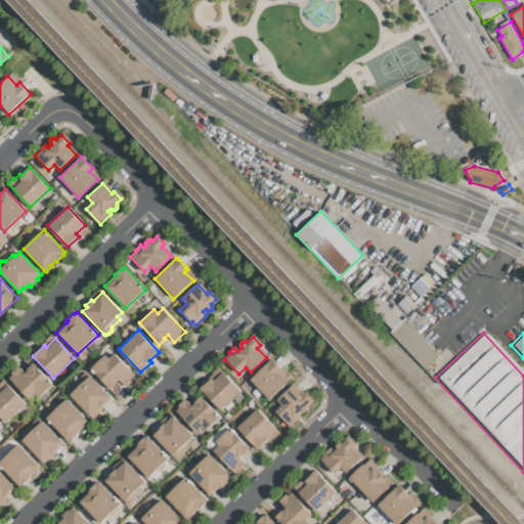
[(115,353),(137,378),(127,387),(120,380),(116,383),(117,384),(112,390),(91,368),(105,354),(110,358),(115,353)]
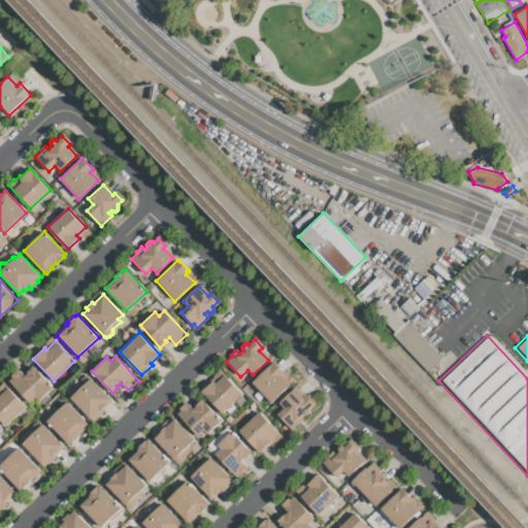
[(253,383),(274,362),(285,373),(283,375),(291,384),(271,402),(253,383)]
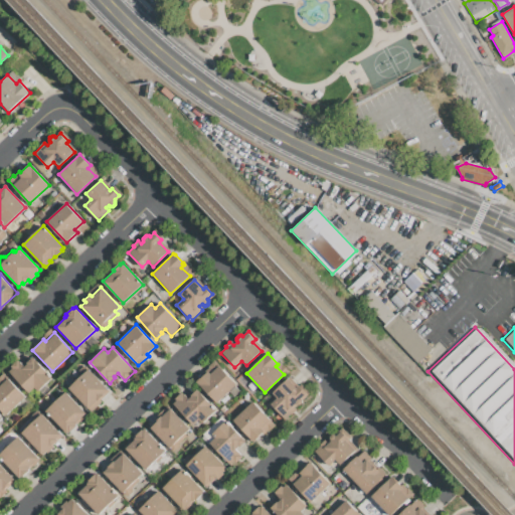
[(28,392),(9,372),(20,362),(24,366),(27,364),(26,362),(32,356),(52,377),(37,391),(34,387),(28,392)]
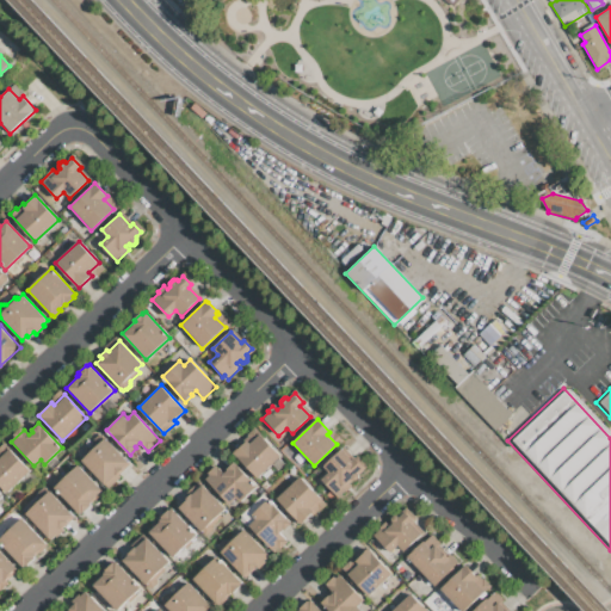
[(281,455),(257,477),(233,452),(245,442),(244,440),(250,436),(248,434),(255,427),(281,455)]
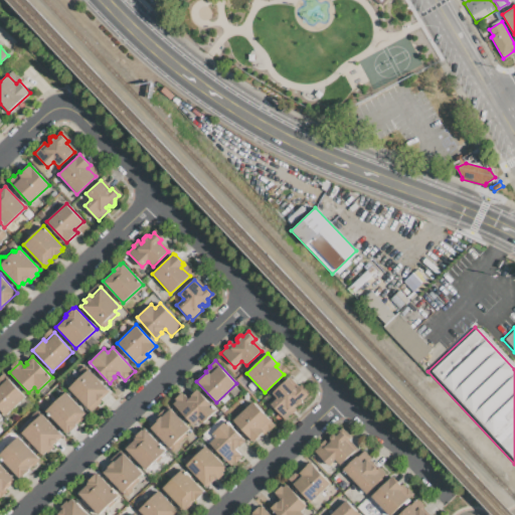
[(69,388),(74,384),(71,381),(79,374),(79,372),(79,370),(81,368),(83,367),(86,366),(88,366),(109,389),(99,399),(102,402),(91,412),(69,388)]
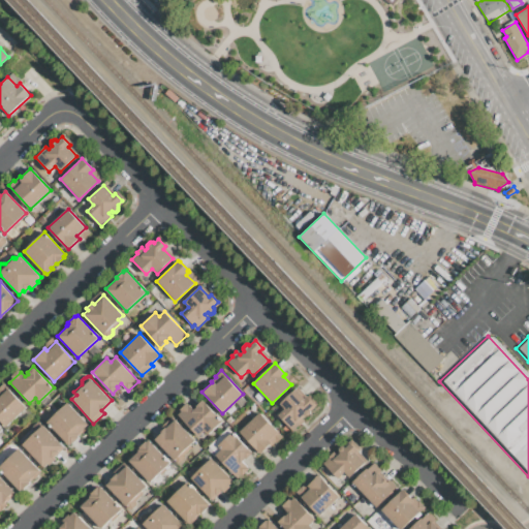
[(304,415),(302,417),(307,423),(296,434),(278,415),(284,409),(279,403),(296,387),(305,397),(307,395),(315,404),(310,410),(310,411),(310,412),(310,413),(310,414),(309,415),(308,415),(307,415),(305,415),(304,415)]
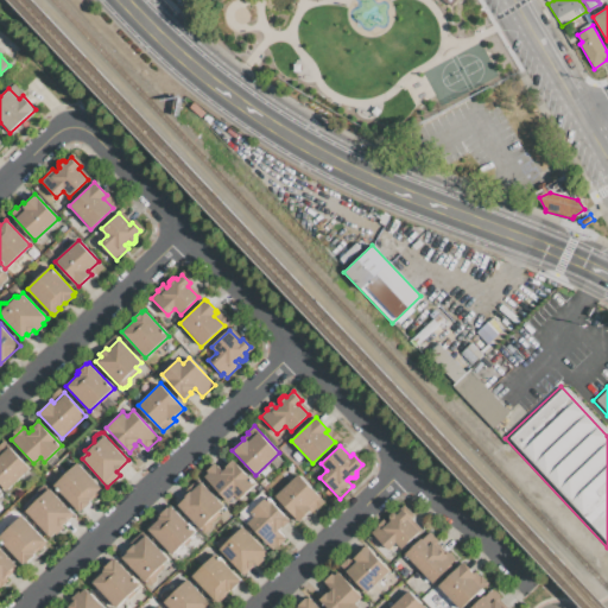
[(29,468),(6,489),(0,483),(0,455),(10,447),(29,468)]
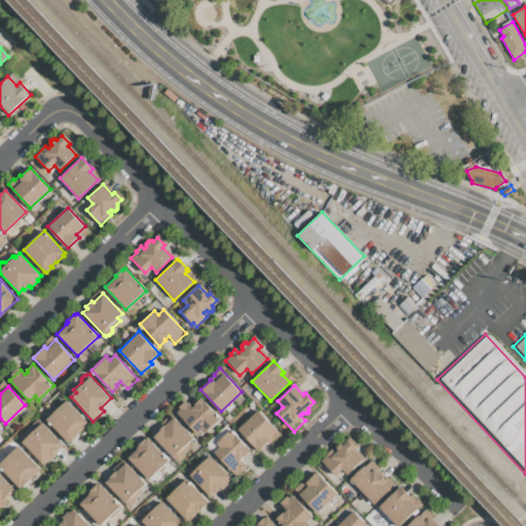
[(177,412),(180,409),(179,407),(186,401),(192,408),(195,405),(194,404),(201,398),(217,414),(216,415),(220,419),(207,433),(203,429),(197,434),(177,412)]
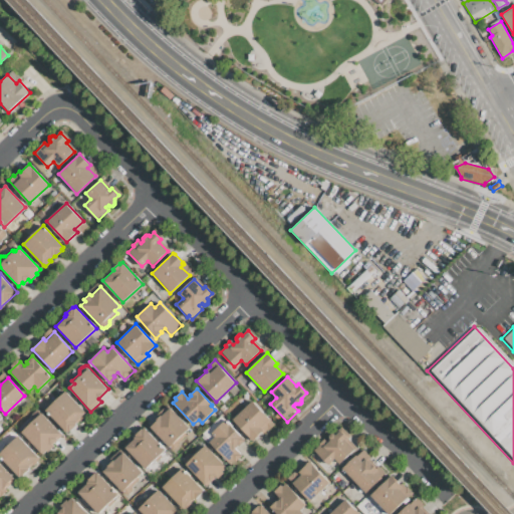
[(45,410),(65,391),(85,413),(76,422),(77,423),(75,424),(76,425),(69,431),(69,430),(67,431),(65,432),(45,410)]
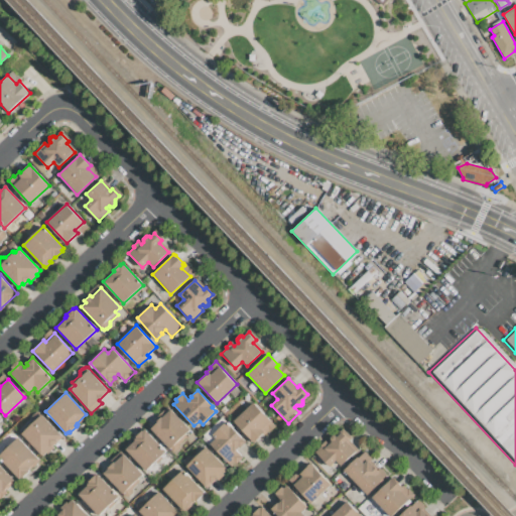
[(234,421),(254,402),(276,426),(270,432),(269,430),(264,435),(263,433),(254,442),(234,421)]
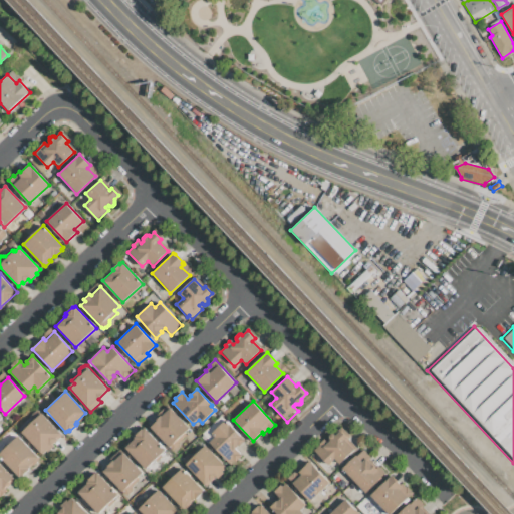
[(179,442),(180,443),(180,445),(179,447),(178,448),(177,449),(175,450),(174,449),(172,449),(151,427),(155,423),(154,421),(160,416),(158,414),(167,405),(189,428),(185,433),(187,435),(179,442)]
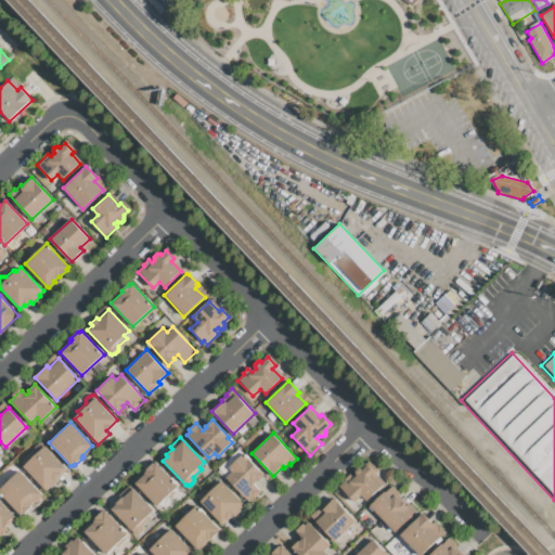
[(35,452),(34,450),(35,448),(36,446),(37,444),(39,443),(41,443),(43,443),(67,468),(57,478),(60,481),(52,488),(51,487),(46,491),(23,466),(28,462),(26,460),(35,452)]
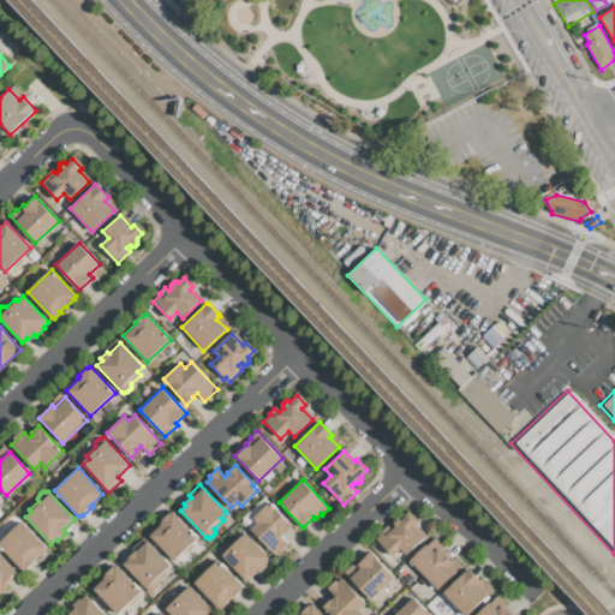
[(293,526),(286,533),(285,533),(282,536),(290,545),(281,553),(280,550),(275,554),(251,529),(257,523),(254,518),(270,502),(293,526)]
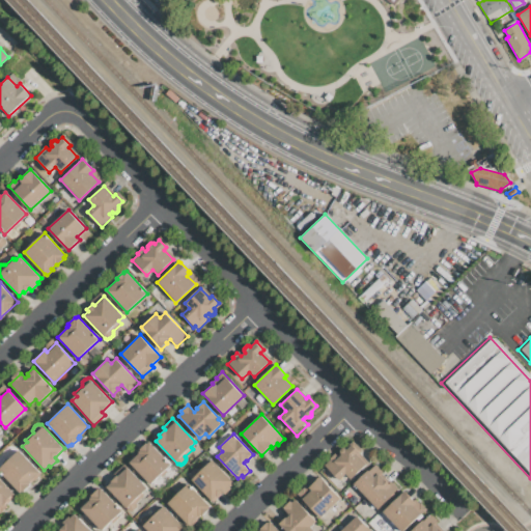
[(171,465),(150,483),(130,463),(140,453),(138,451),(149,441),(171,465)]
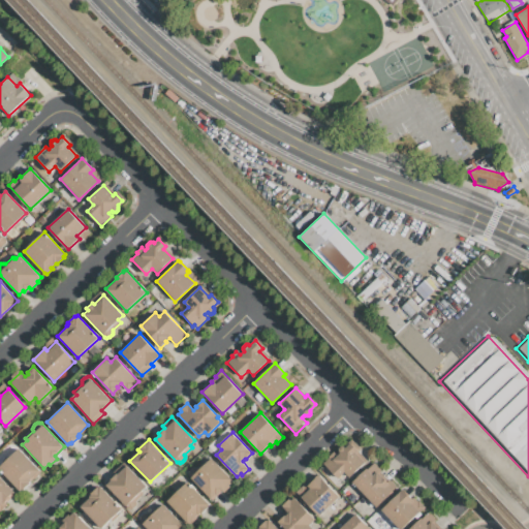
[(337,479),(323,465),(339,452),(338,449),(348,440),(367,460),(349,477),(344,472),(337,479)]
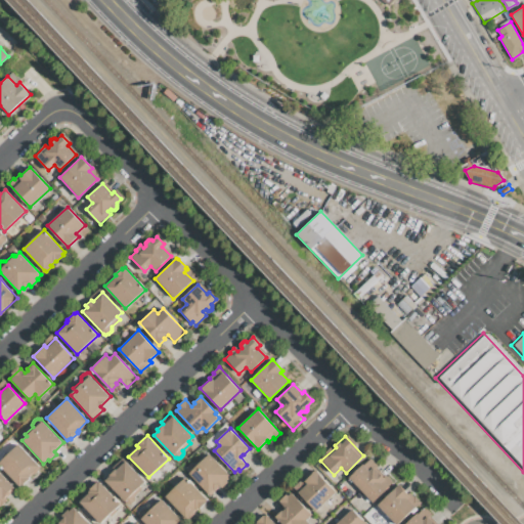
[(40,467),(29,478),(30,479),(23,485),(22,484),(19,486),(0,466),(0,462),(19,444),(40,467)]
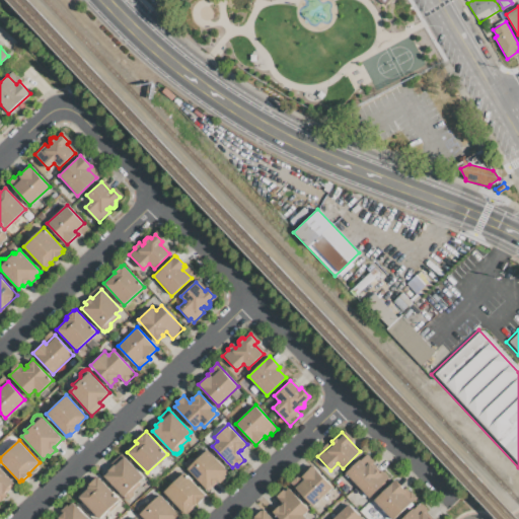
[(194,459),(206,448),(229,472),(213,488),(211,486),(207,490),(186,467),(186,465),(186,463),(186,462),(187,460),(189,459),(191,459),(192,459),(194,459)]
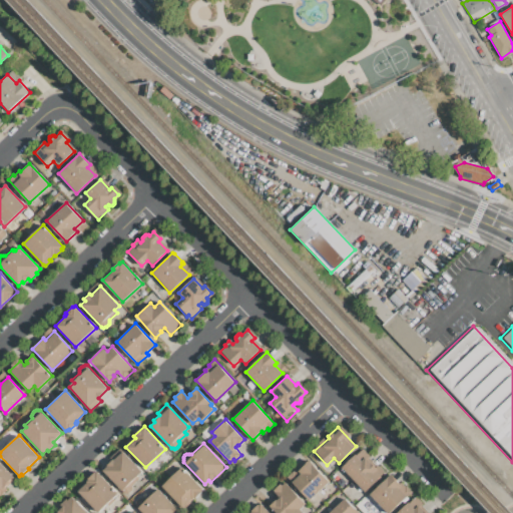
[(132,485),(132,487),(132,489),(132,491),(131,492),(129,493),(127,494),(125,493),(124,492),(103,471),(108,466),(106,465),(112,460),(109,458),(120,448),(142,471),(137,476),(139,478),(132,485)]
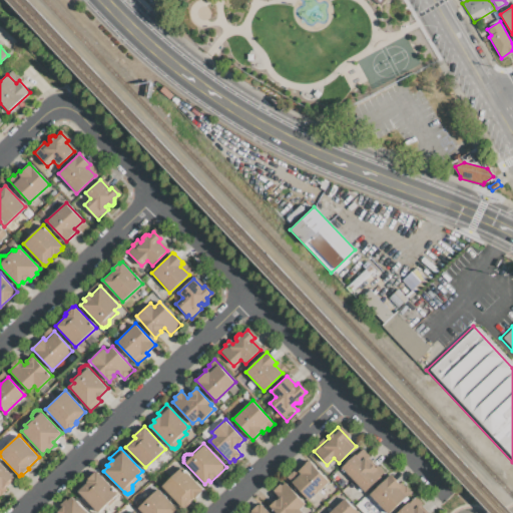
[(342,467),(363,448),(369,455),(367,457),(376,468),(379,465),(385,472),(364,491),(342,467)]
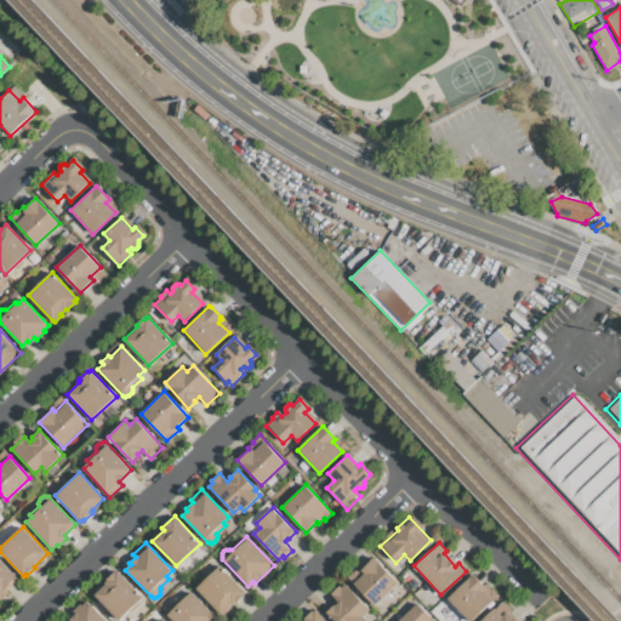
[(398,582),(374,605),(349,580),(374,557),(398,582)]
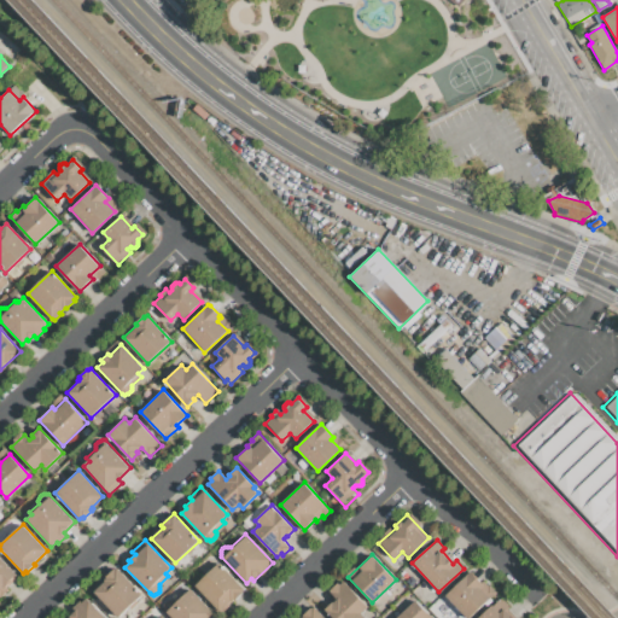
[(0,596),(0,557),(18,575),(16,577),(17,578),(7,588),(9,589),(1,598),(0,596)]
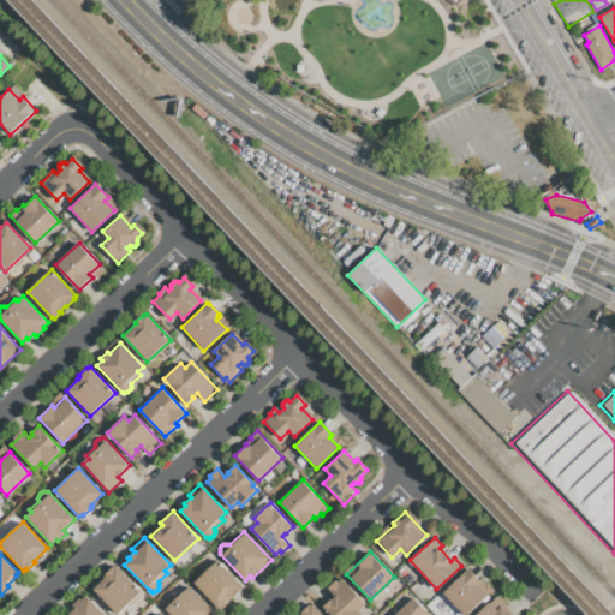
[(218,560),(244,587),(220,610),(193,583),(218,560)]
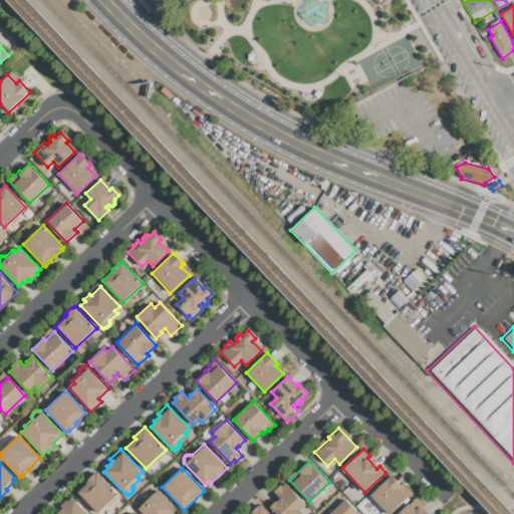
[(119,493),(98,513),(78,492),(88,483),(87,482),(89,480),(88,480),(95,474),(95,475),(97,473),(98,474),(99,473),(102,477),(103,476),(119,493)]
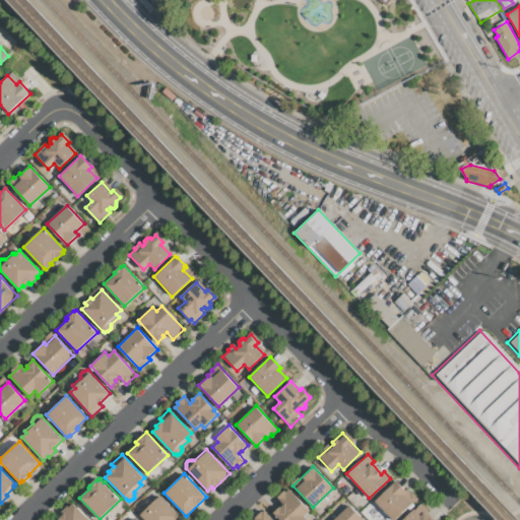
[(412,504),(394,519),(392,519),(375,501),(396,481),(406,493),(403,495),(412,504)]
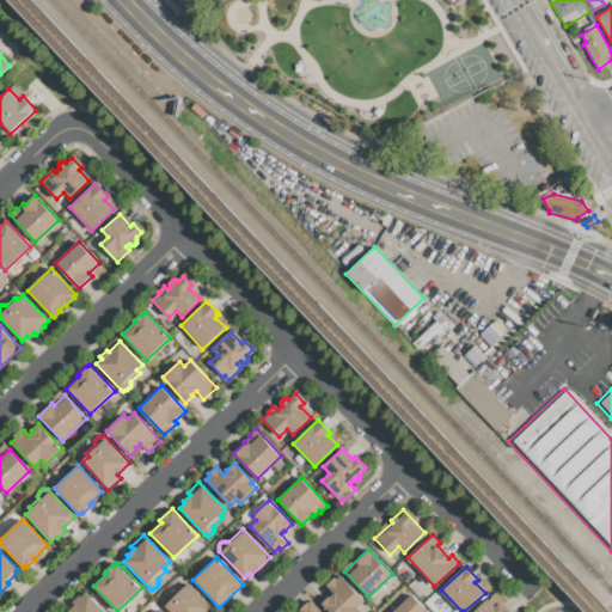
[(341,575),(365,601),(359,607),(362,611),(361,611),(330,611),(322,603),(330,595),(330,597),(334,593),(326,585),(335,577),(337,579),(341,575)]
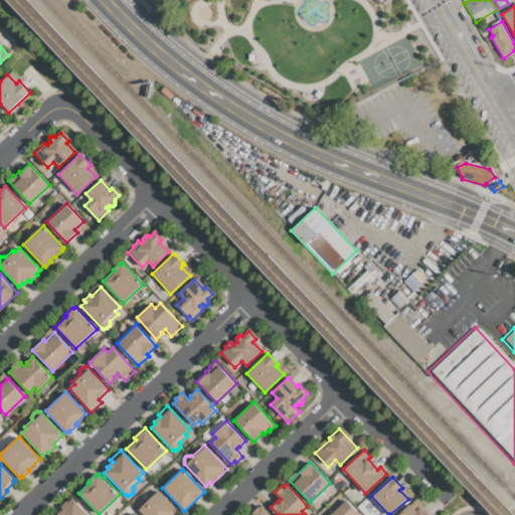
[(143,514),(137,508),(137,506),(137,505),(137,503),(138,502),(140,501),(141,500),(143,500),(145,501),(153,494),(154,495),(159,491),(181,514),(180,514),(143,514)]
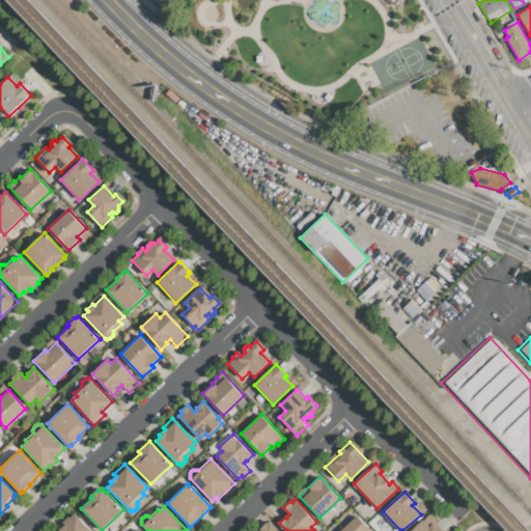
[(411,530),(429,513),(437,521),(434,524),(441,530),(444,530),(445,530),(446,530),(411,530)]
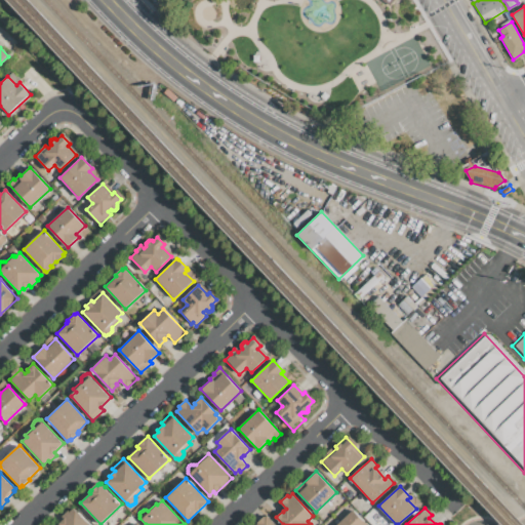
[(59,524),(58,523),(64,518),(63,517),(69,511),(71,512),(74,509),(89,524),(59,524)]
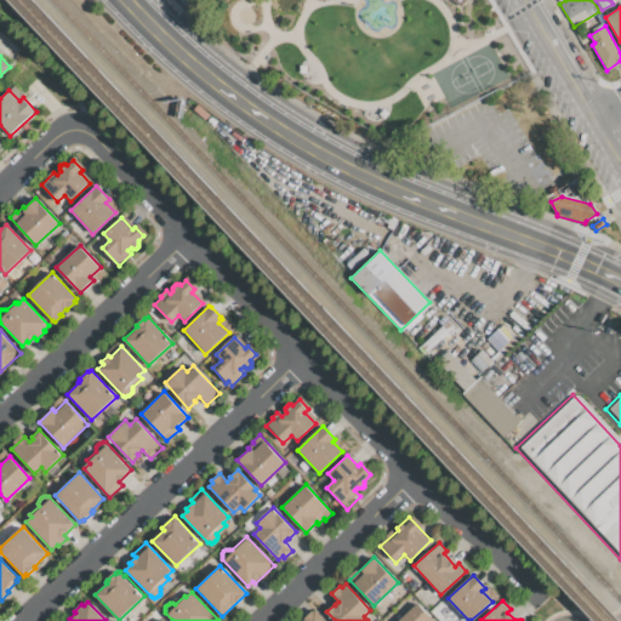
[(398,620),(417,604),(433,620),(398,620)]
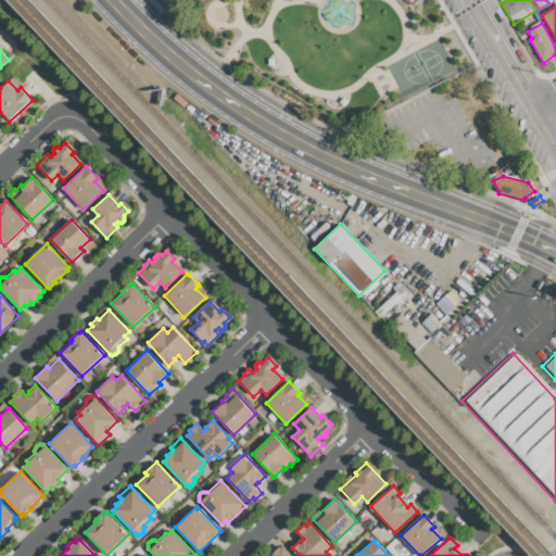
[(280,546),(282,547),(283,546),(292,555),(273,555),(276,554),(274,553),(280,546)]
